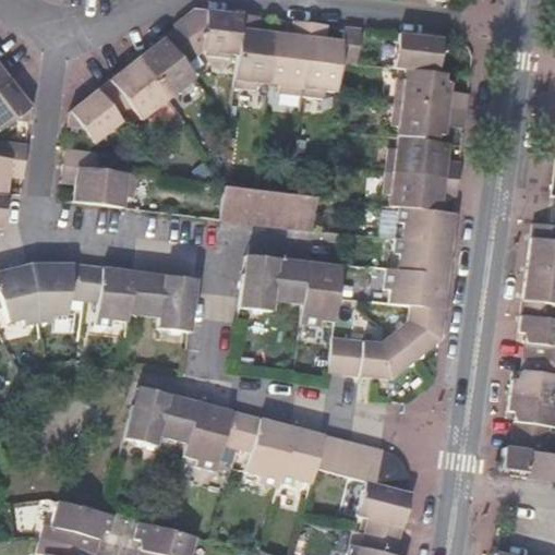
[(178,26),(200,53),(206,48),(240,53),(244,12),(195,7),(176,22),(178,26)]
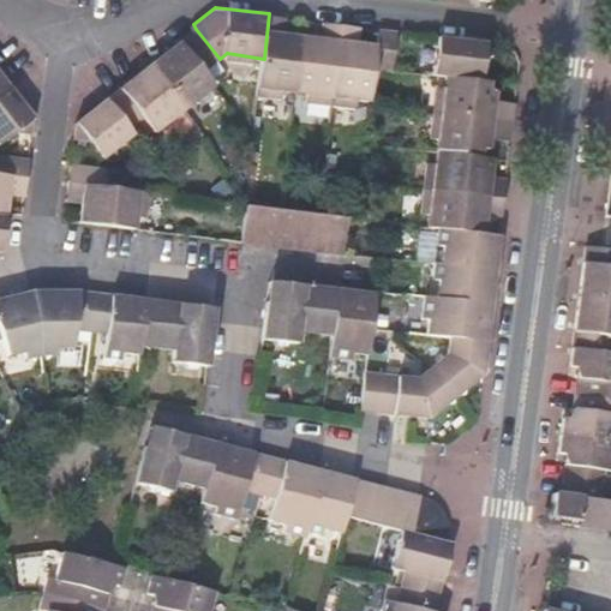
[(298,89),(305,34),(287,31),(288,16),(269,13),(264,59),(261,93),(286,96),(288,88),(298,89)]
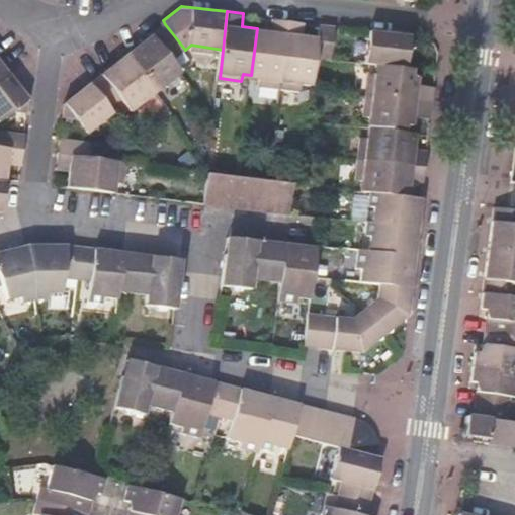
[(290,19),(273,17),(272,30),(257,28),(251,75),(261,77),(260,83),(281,86),(290,19)]
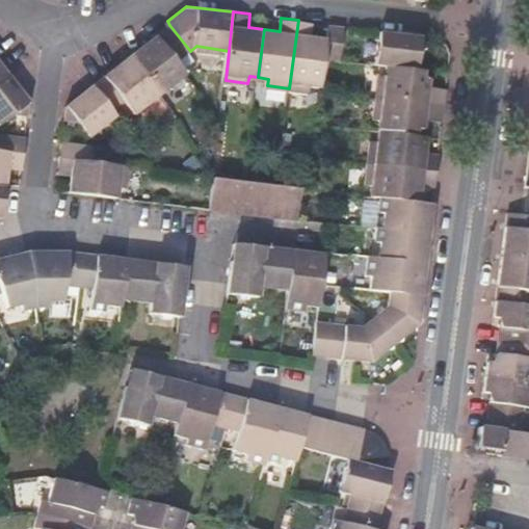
[(313,35),(315,22),(298,20),(289,88),(313,91),(313,85),(323,85),(326,56),(328,37),(313,35)]
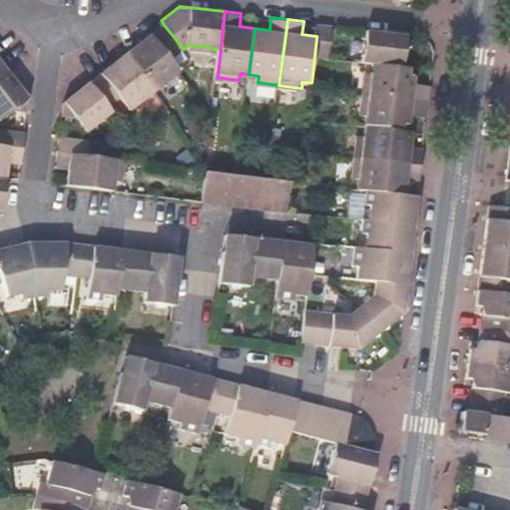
[(331,56),(335,25),(318,23),(317,36),(315,54),(331,56)]
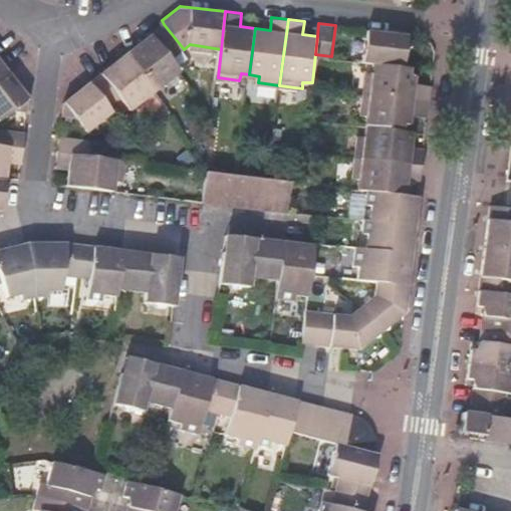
[(157,89),(181,70),(172,58),(184,49),(164,24),(128,52),(157,89)]
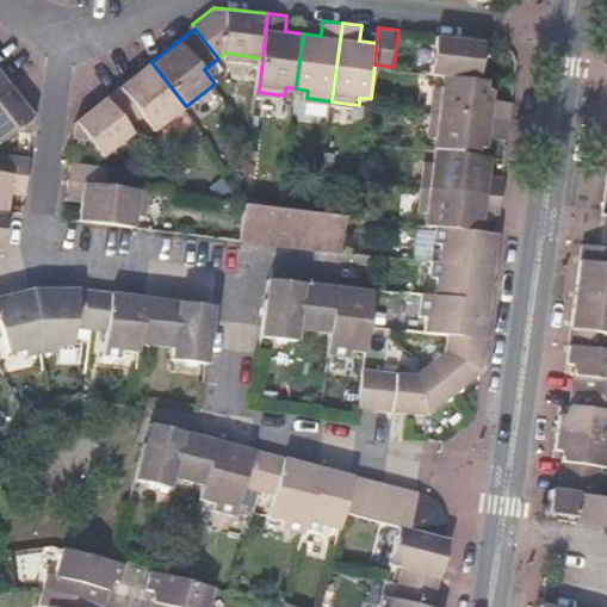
[(481,78),(485,41),(438,35),(432,72),(446,74),(481,78)]
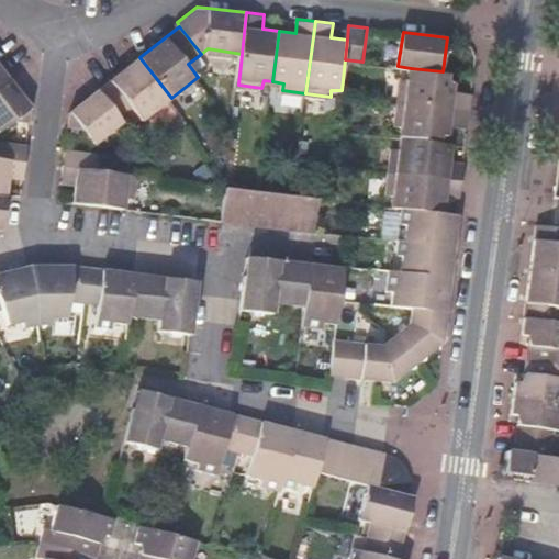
[(98,89),(120,116),(133,105),(144,120),(171,98),(140,57),(98,89)]
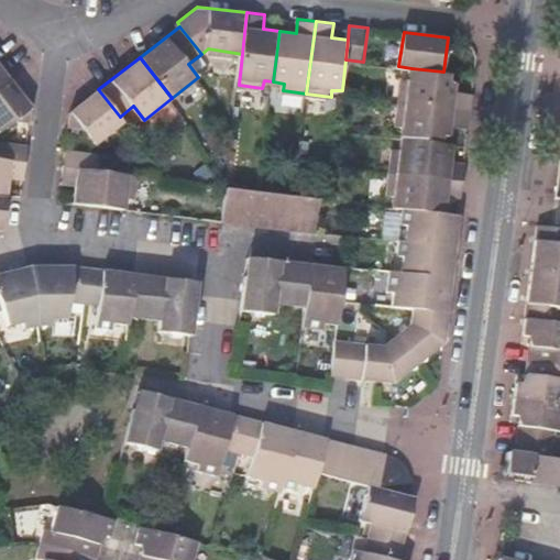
[(0,88),(12,78),(6,69),(0,63),(0,88)]
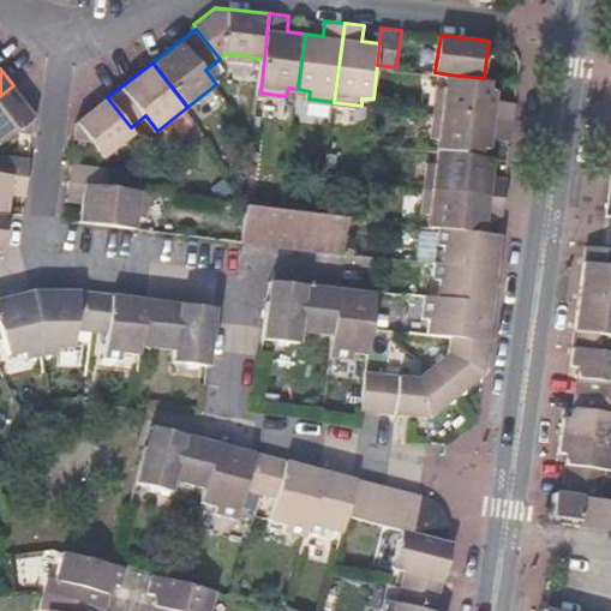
[(484,78),(449,75),(448,87),(439,84),(437,111),(515,120),(517,101),(497,99),(498,90),(491,89),(492,79),(484,78)]
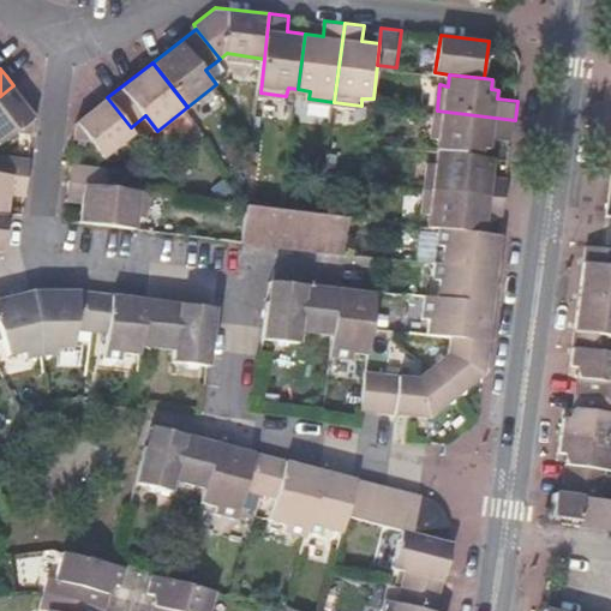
[(13,85),(0,96),(0,143),(21,129),(35,130),(37,115),(13,85)]
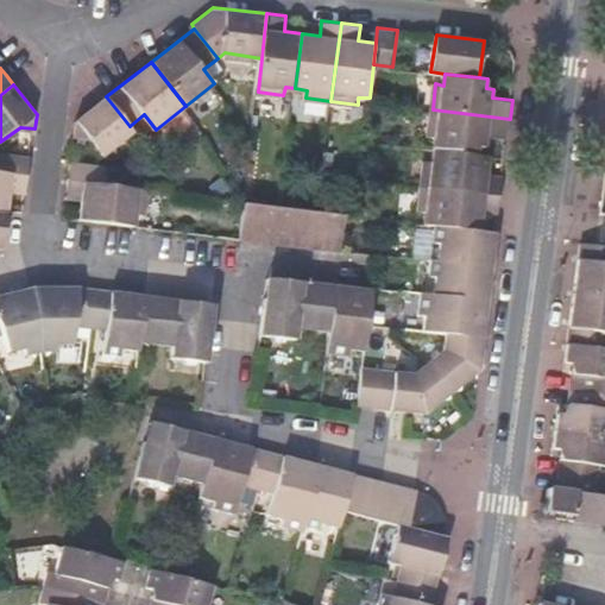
[(107,156),(136,134),(130,126),(106,96),(77,120),(75,134),(90,137),(107,156)]
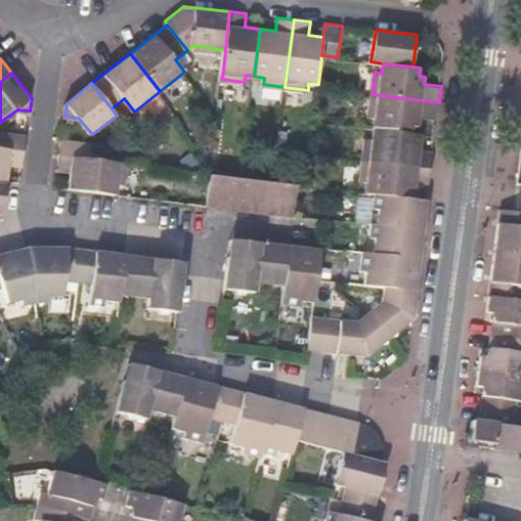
[(375,127),(411,132),(411,123),(420,123),(420,117),(437,118),(439,102),(373,94),(370,115),(376,116),(375,127)]
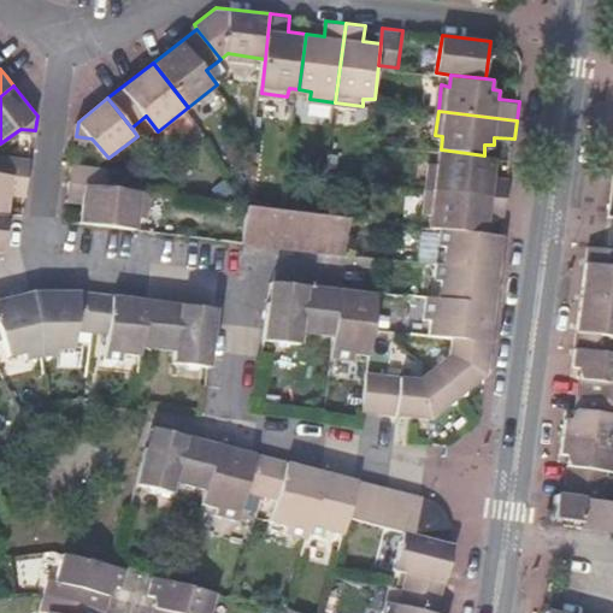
[(508,195),(510,177),(495,175),(495,157),(484,155),(441,149),(440,161),(431,160),(428,187),(508,195)]
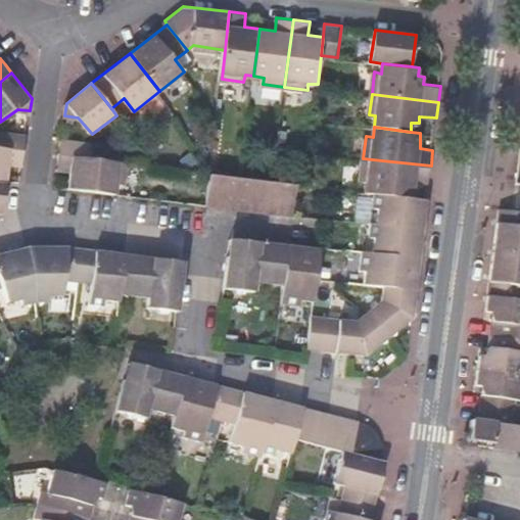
[(0,145),(26,148),(27,133),(0,129),(0,145)]
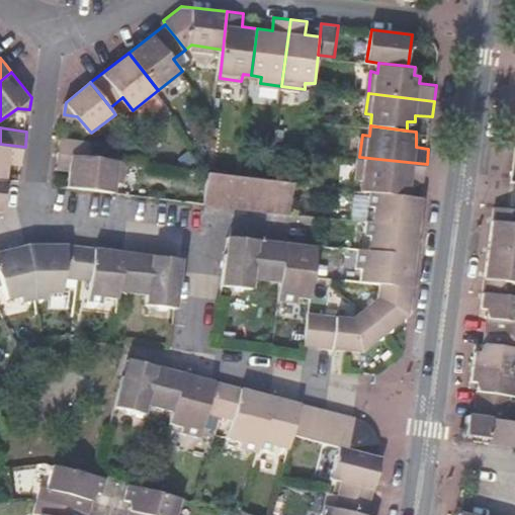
[(60,152),(92,156),(94,141),(62,137),(60,152)]
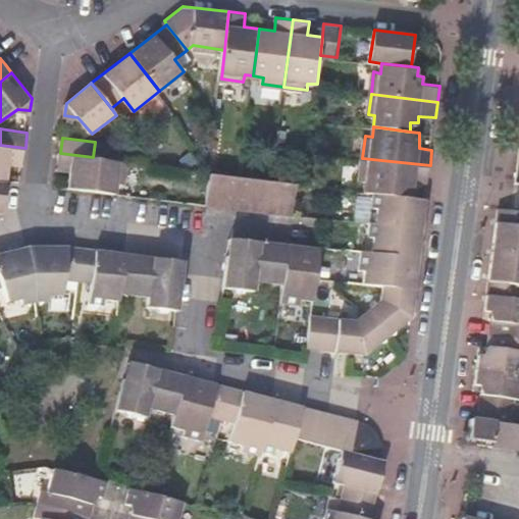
[(0,145),(0,178),(7,179),(9,163),(23,165),(26,148),(0,145)]
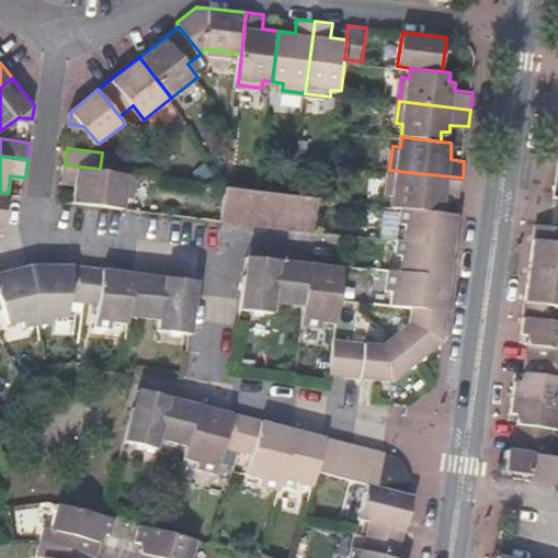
[(93,203),(126,207),(127,196),(135,197),(138,173),(100,169),(65,164),(63,182),(77,183),(76,201),(93,203)]
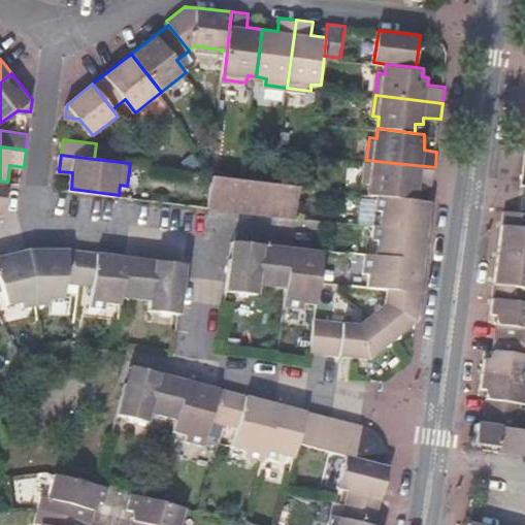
[(378,194),(417,199),(419,184),(433,185),(435,167),(366,160),(363,183),(370,184),(369,194),(378,194)]
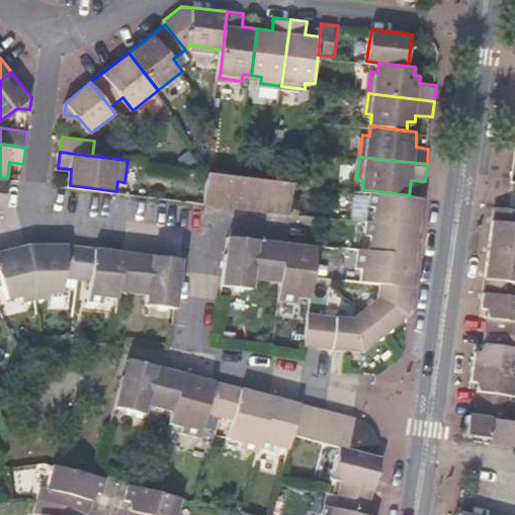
[(291,209),(294,181),(270,178),(239,175),(209,171),(205,202),(290,212),(291,209)]
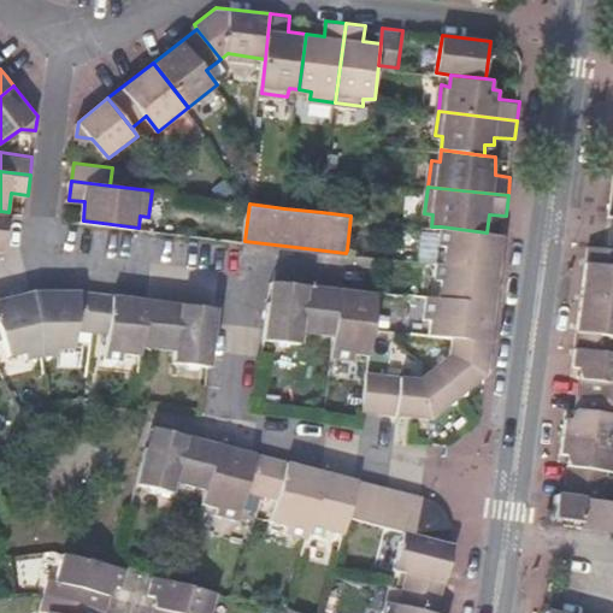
[(446,243),(444,263),(499,270),(504,234),(487,233),(441,227),(440,241),(446,243)]
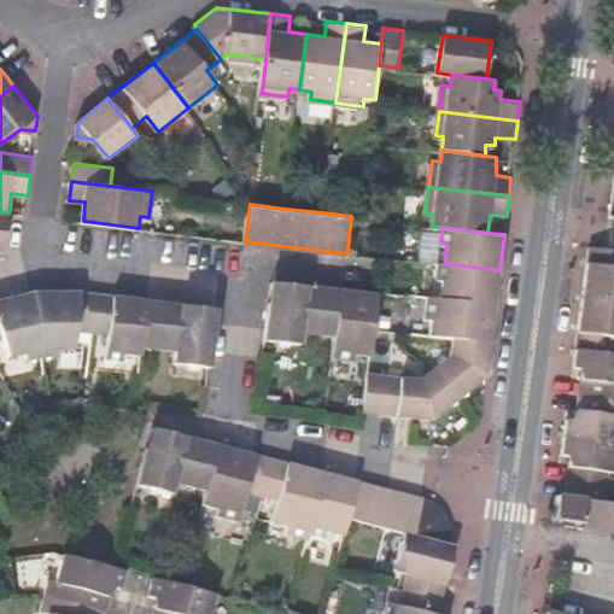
[(613,246),(609,246),(592,245),(585,296),(613,299),(613,246)]
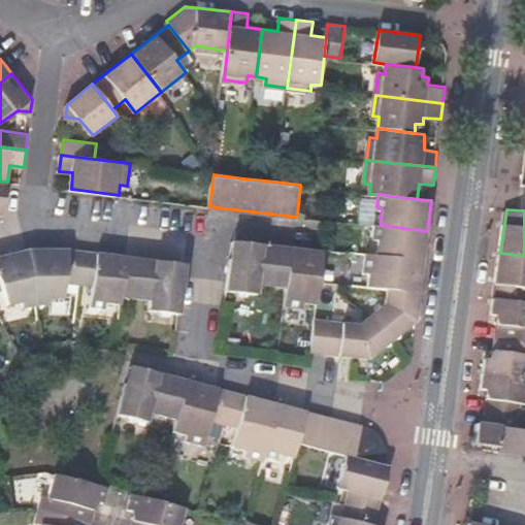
[(379,239),(378,253),(424,260),(427,231),(381,225),(374,225),(373,238),(379,239)]
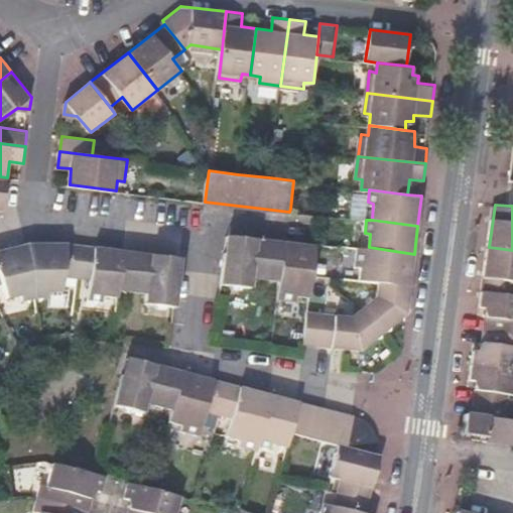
[(251,280),(252,272),(257,235),(228,231),(223,277),(251,280)]
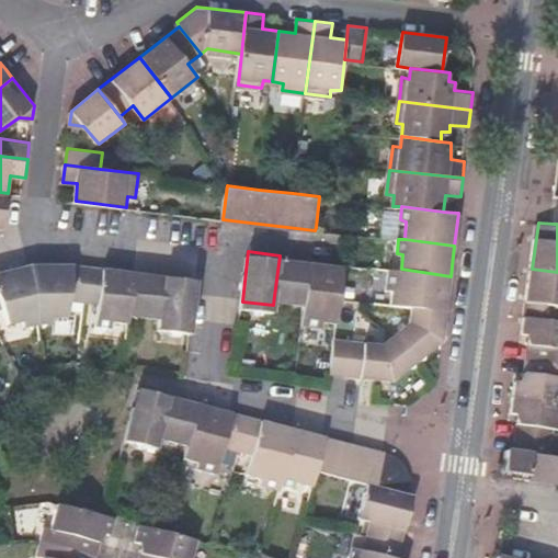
[(274,296),(306,300),(311,259),(280,255),(274,296)]
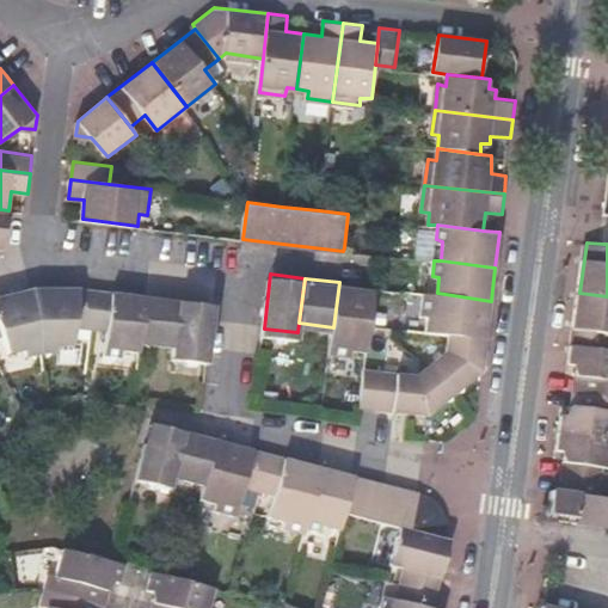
[(339,282),(333,327),(331,347),(351,349),(352,343),(368,344),(376,288),(339,282)]
